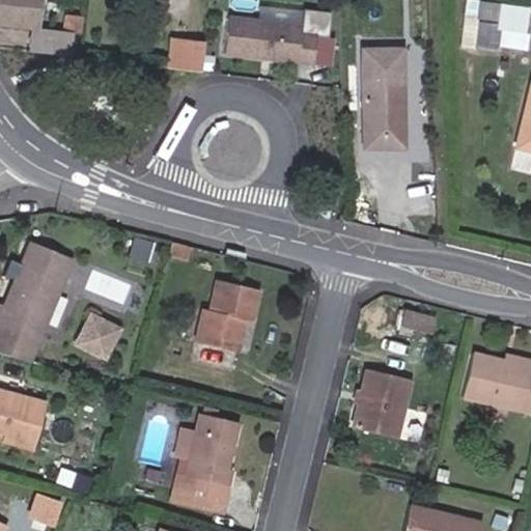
[(0,0),(0,21),(31,25),(33,0),(0,0)]
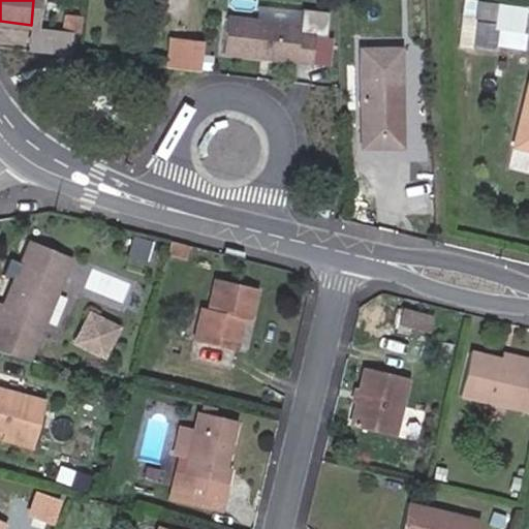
[(463,0),(460,44),(527,50),(528,26),(528,2),(495,0),(463,0)]
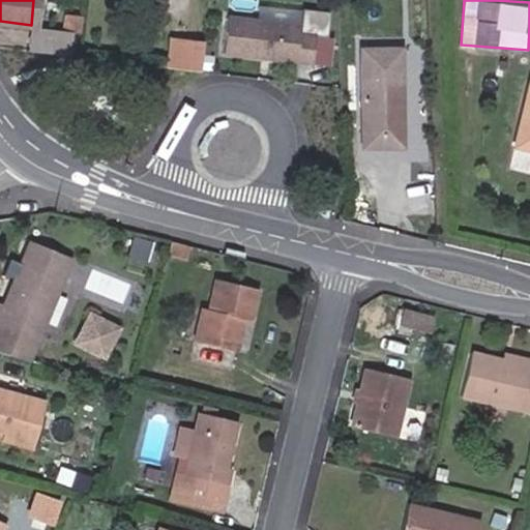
[(233,13),(229,50),(308,59),(312,32),(304,31),(285,29),(286,21),(233,13)]
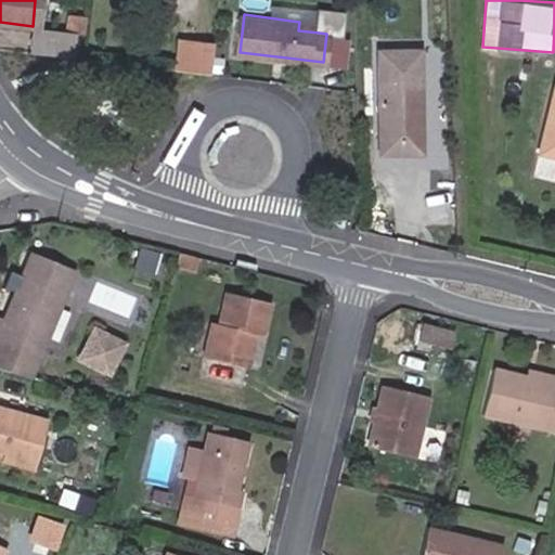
[(299,22),(298,30),(319,33),(320,24),(299,22)]
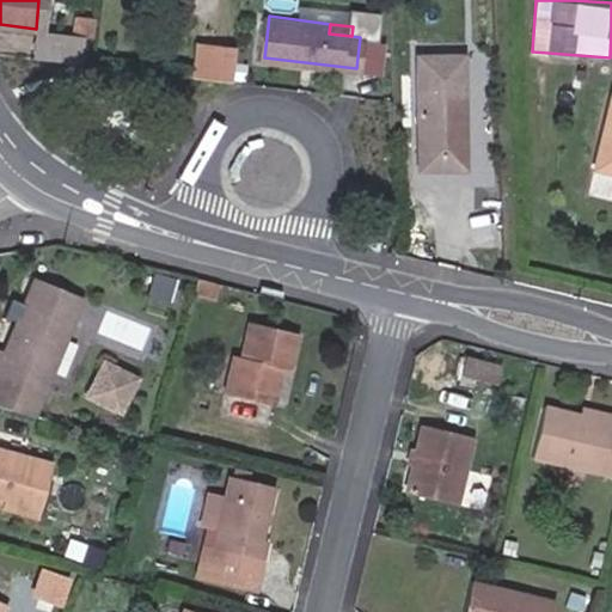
[(36,29),(29,28),(25,54),(77,60),(79,35),(36,29)]
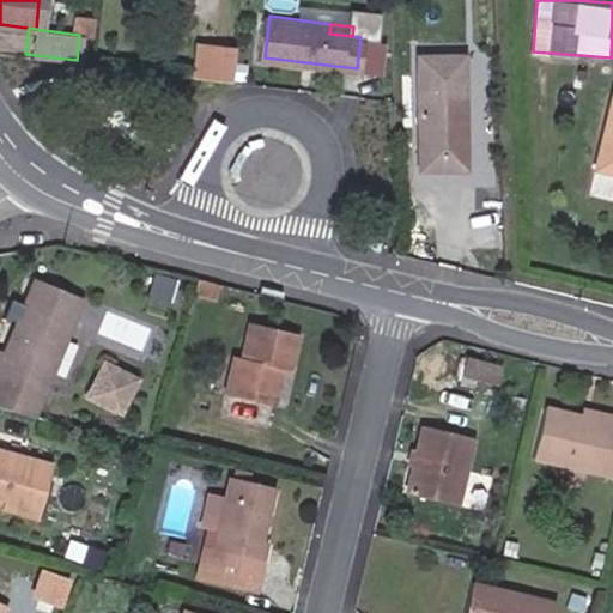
[(380,40),(360,37),(357,68),(376,71),(380,40)]
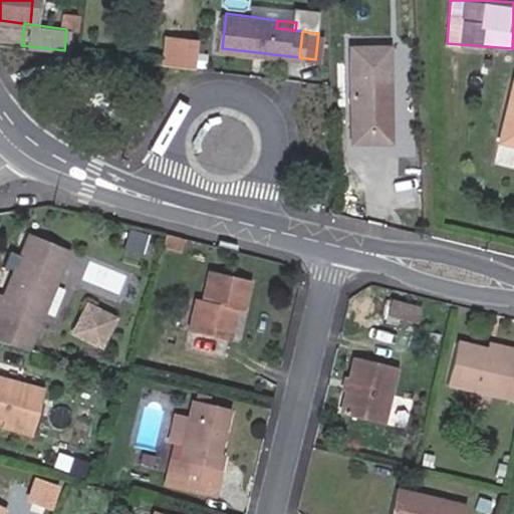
[(188,65),(191,37),(160,34),(158,61),(188,65)]
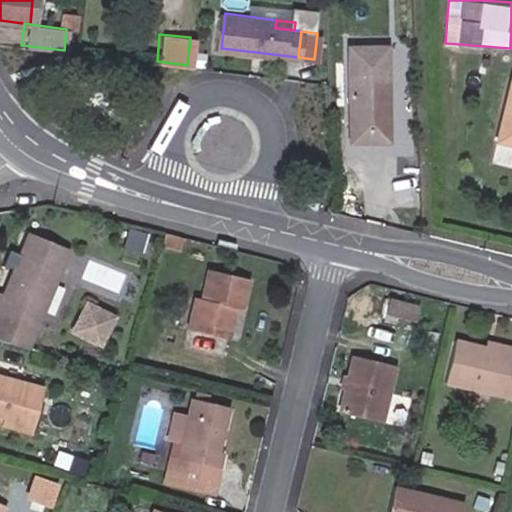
[(345,44),(347,116),(348,141),(386,140),(384,44),(345,44)]
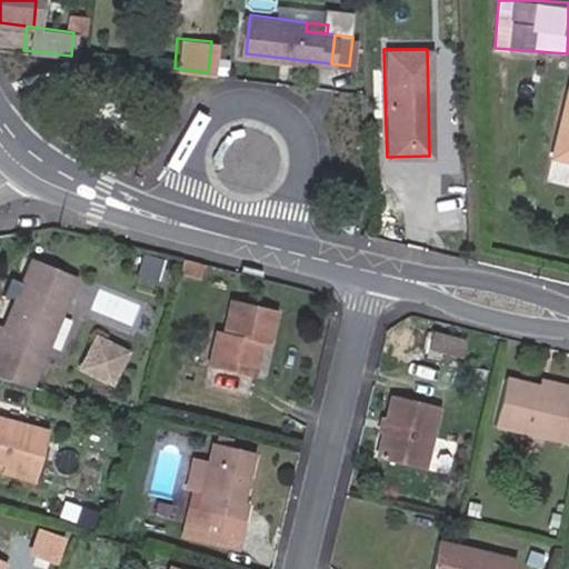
[(568,87),(552,153),(568,158),(568,87)]
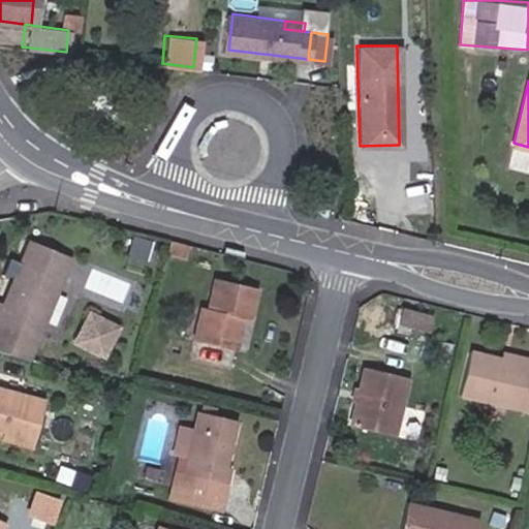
[(182,241),(163,236),(160,248),(179,253),(182,241)]
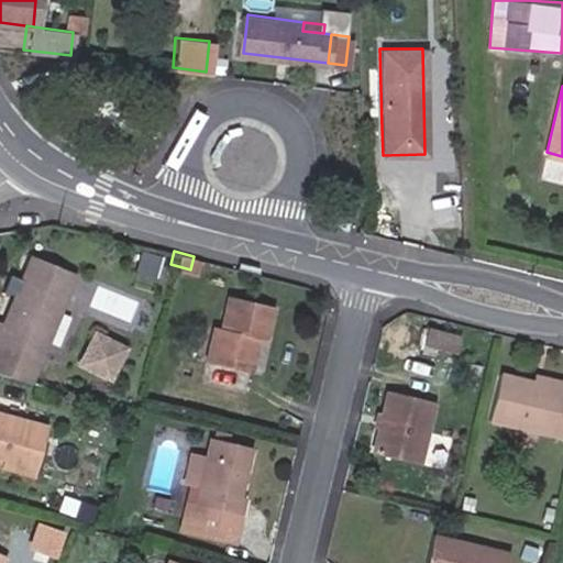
[(7,379),(30,384),(67,276),(23,260),(0,328),(0,350),(15,355),(7,379)]
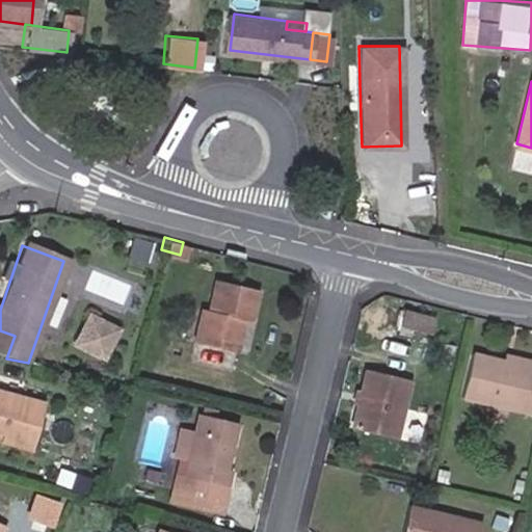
[(209,280),(203,311),(196,311),(190,341),(232,349),(239,317),(245,318),(250,288),(209,280)]
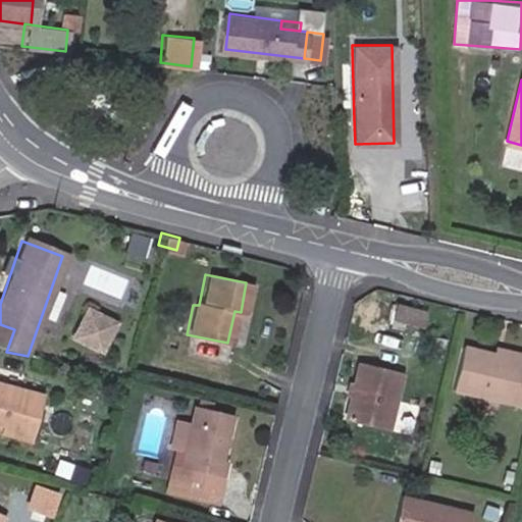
[(73,338),(107,354),(123,319),(90,304),(73,338)]
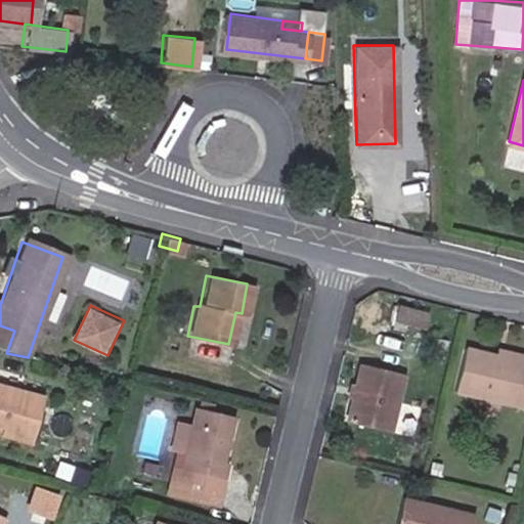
[(0,325),(0,351),(6,353),(14,331),(0,325)]
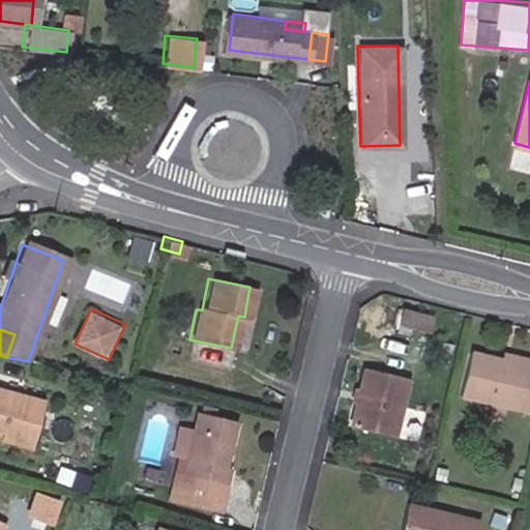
[(529,364),(509,359),(479,351),(468,393),(529,408),(529,364)]
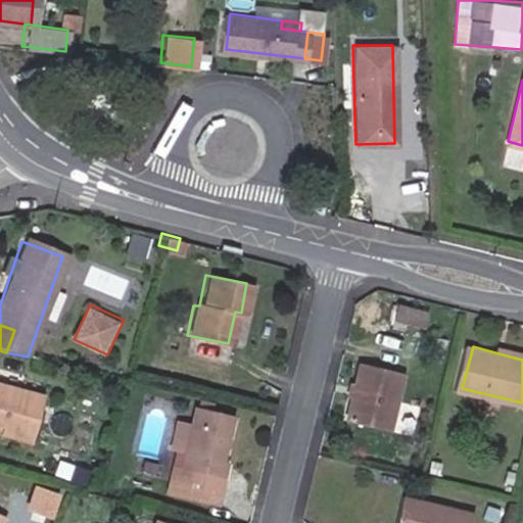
[(522,350),(505,347),(503,354),(522,360),(522,350)]
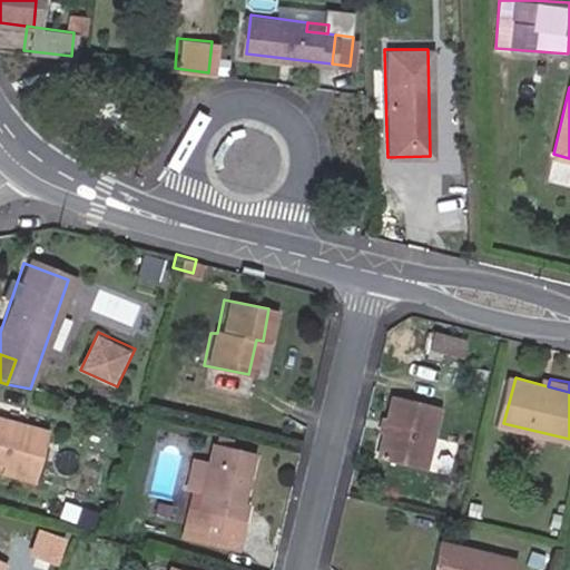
[(390,431),(384,430),(377,457),(423,468),(440,408),(393,395),(386,421),(391,423),(390,431)]
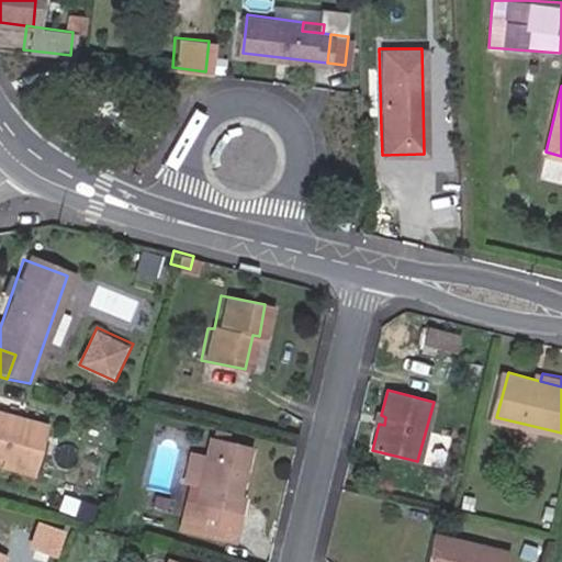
[(0,461),(8,463),(36,469),(45,423),(0,415),(0,461)]
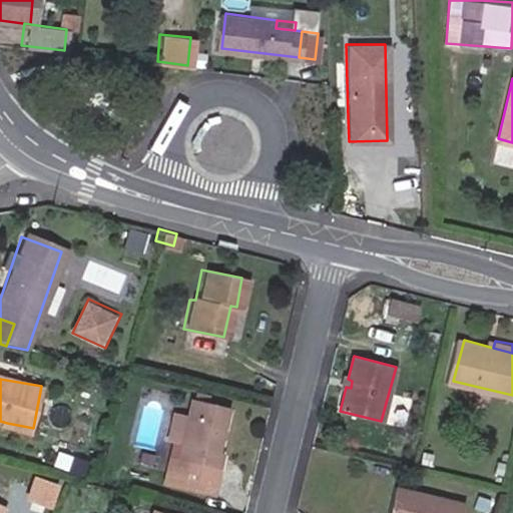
[(164,474),(172,476),(212,488),(223,445),(220,444),(230,404),(193,394),(188,415),(182,435),(178,454),(169,452),(164,474)]
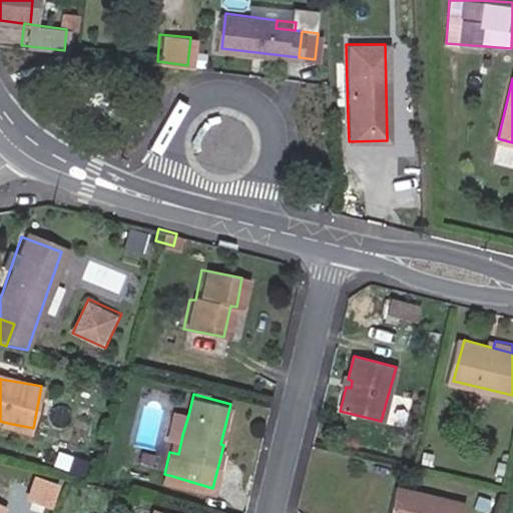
[(182,435),(188,415),(173,411),(168,432),(182,435)]
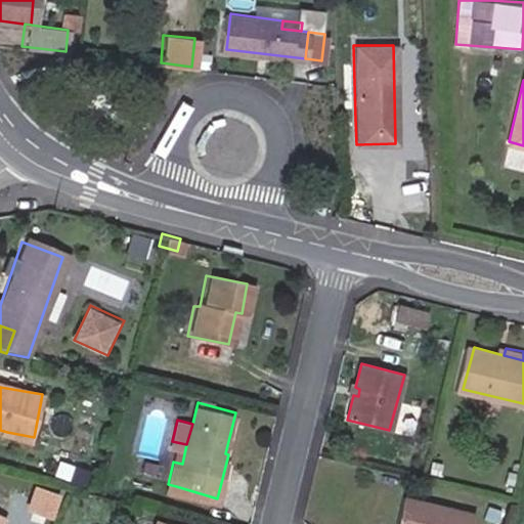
[(31,512),(60,517),(66,490),(36,485),(31,512)]
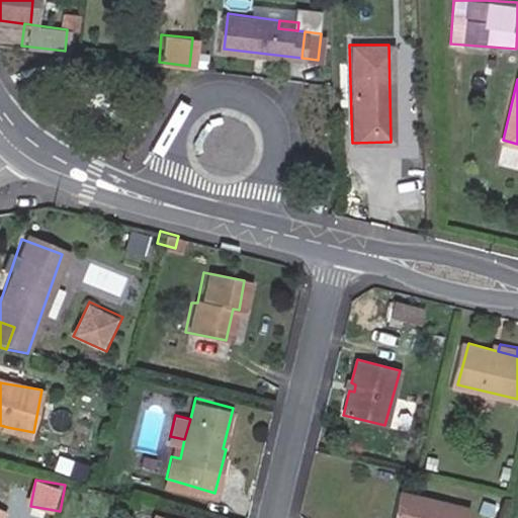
[(390,517),(466,517),(468,510),(398,493),(390,517)]
